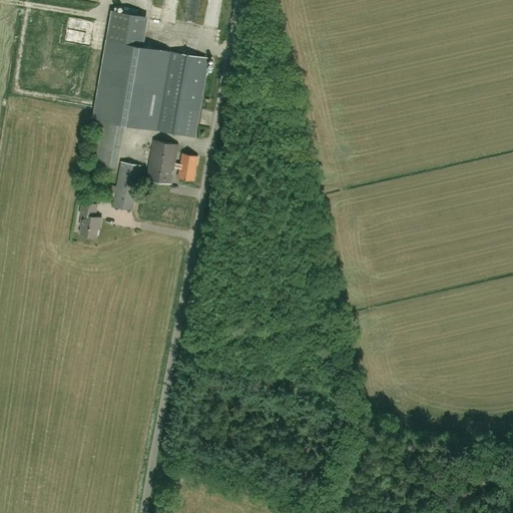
[(92,118),(124,124),(194,136),(208,58),(143,46),(148,16),(111,10),(92,118)]
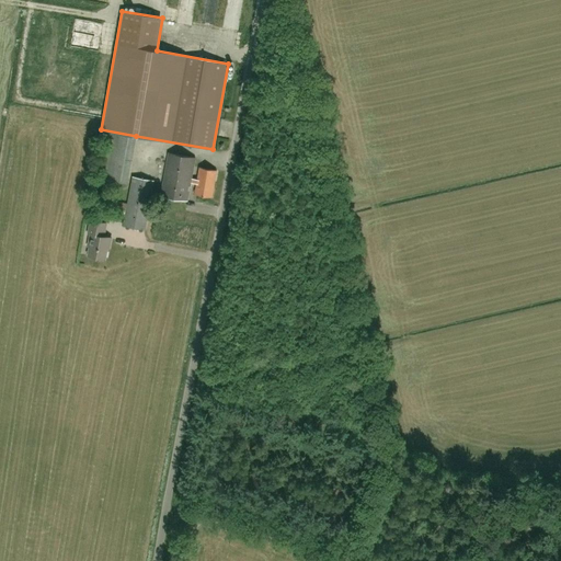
[(30,59),(39,59),(39,45),(31,45),(30,59)]
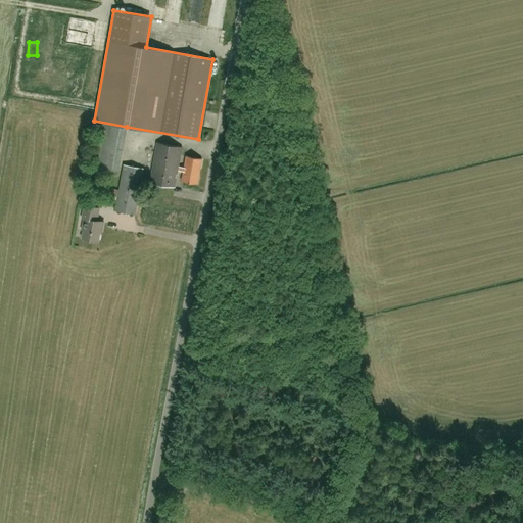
[(184,171),(182,181),(197,185),(202,159),(186,156),(184,167),(179,165),(182,147),(157,142),(150,183),(175,187),(178,170),(184,171)]
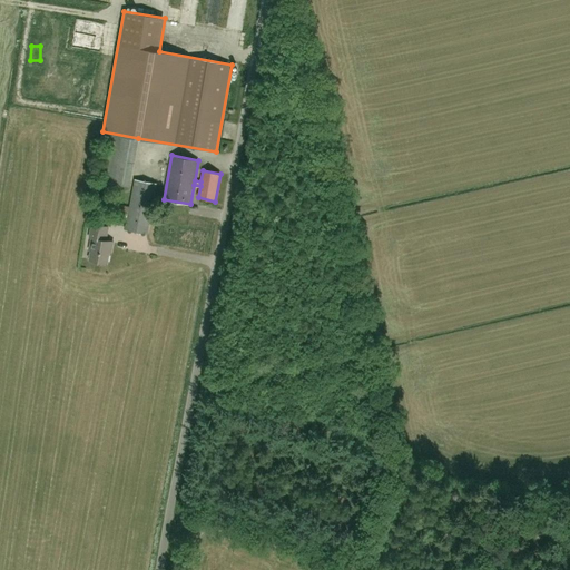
[(136,179),(130,206),(118,204),(116,215),(128,218),(126,229),(147,234),(157,184),(136,179)]
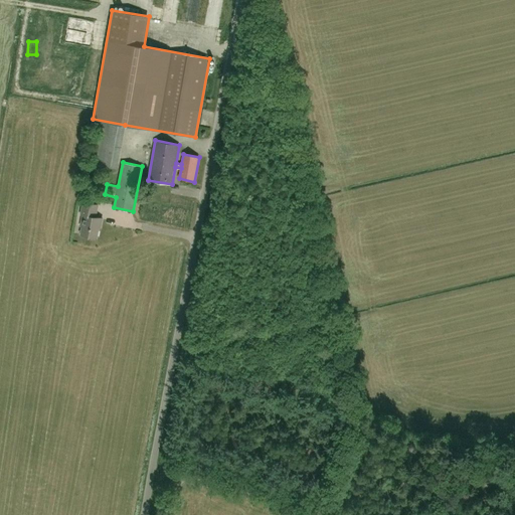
[(96,217),(98,205),(82,202),(80,215),(81,215),(80,226),(82,226),(80,235),(97,237),(99,227),(101,227),(102,218),(96,217)]
